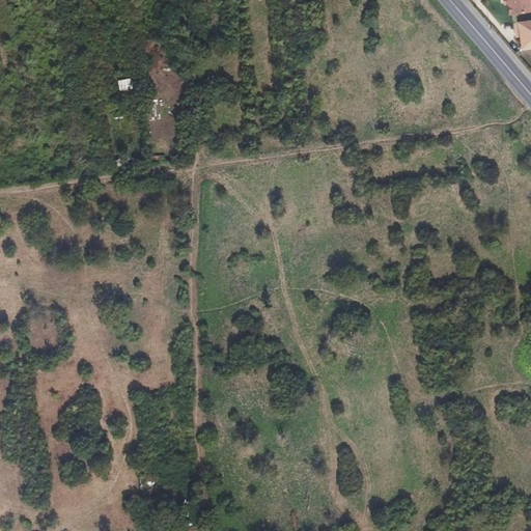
[(530,4),(530,0),(508,0),(509,4),(511,16),(530,12),(530,4)]
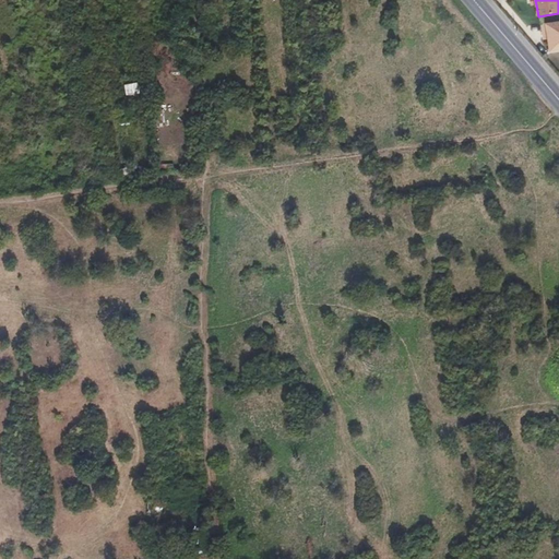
[(558,50),(558,22),(543,25),(544,34),(548,34),(549,40),(551,51),(558,50)]
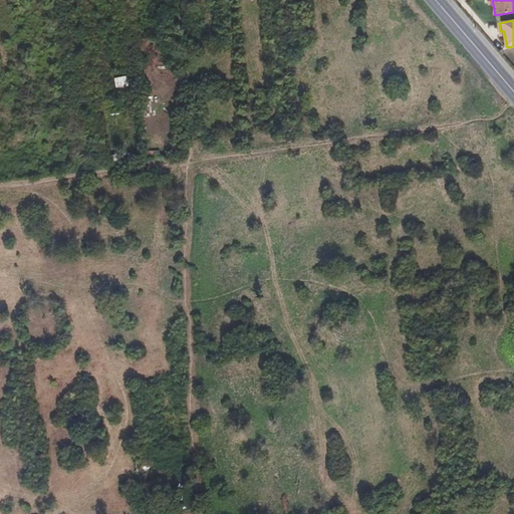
[(164,484),(171,483),(169,474),(153,477),(155,486),(157,486),(164,484)]
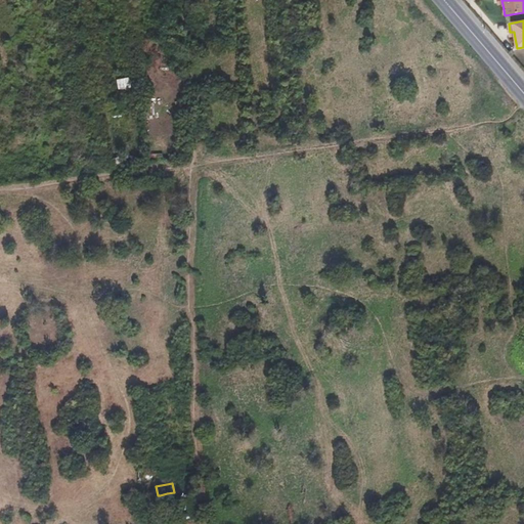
[(160,495),(162,507),(165,519),(171,517),(167,493),(160,495)]
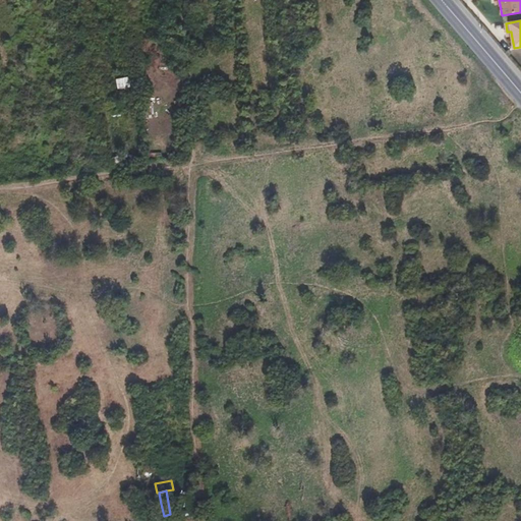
[(191,511),(190,506),(190,501),(176,504),(178,514),(191,511)]
